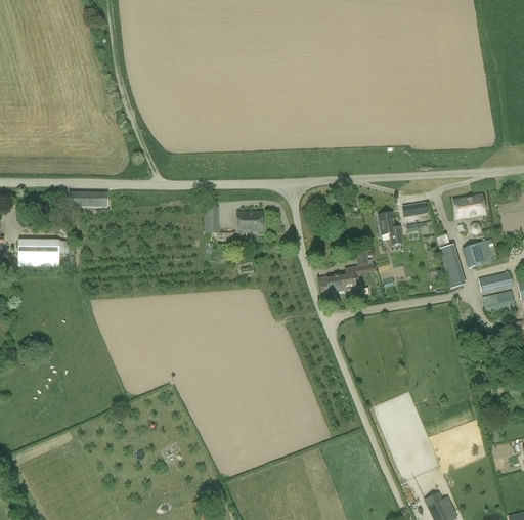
[(106,205),(106,191),(69,190),(69,204),(106,205)]
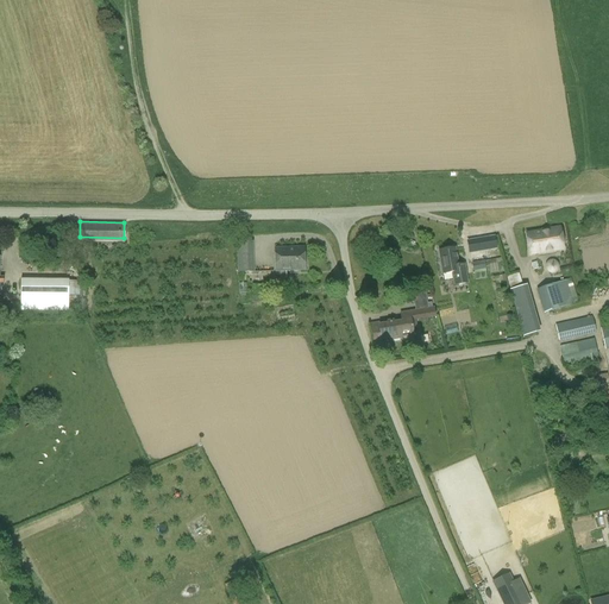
[(548,226),(526,230),(529,251),(564,245),(560,224),(547,225),(548,226)]
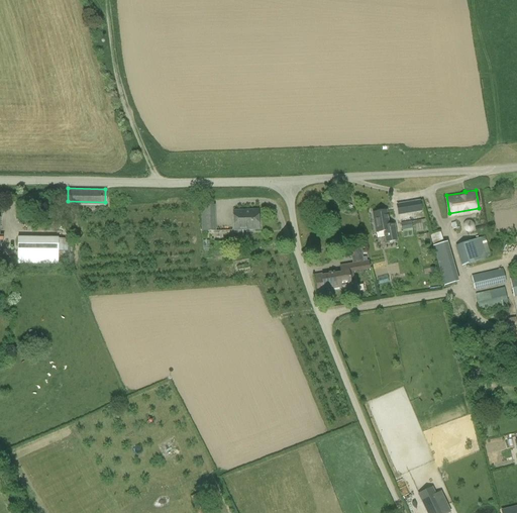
[(413,199),(413,198),(397,201),(399,211),(415,208),(415,207),(420,206),(419,199),(413,199)]
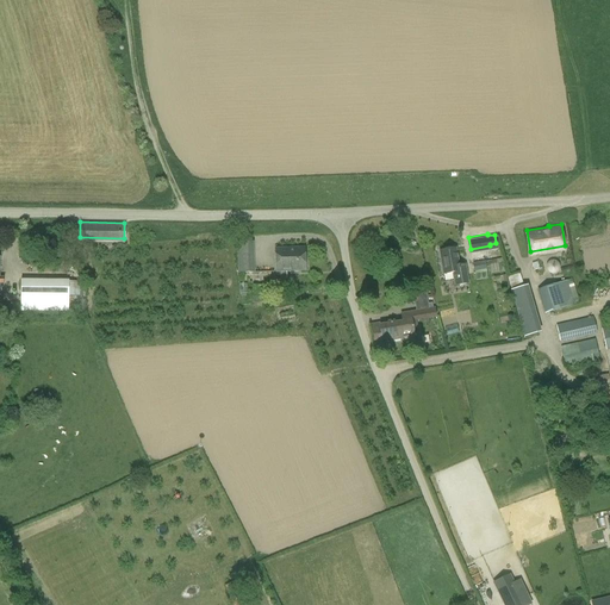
[(237,269),(254,268),(254,238),(237,238),(237,269)]
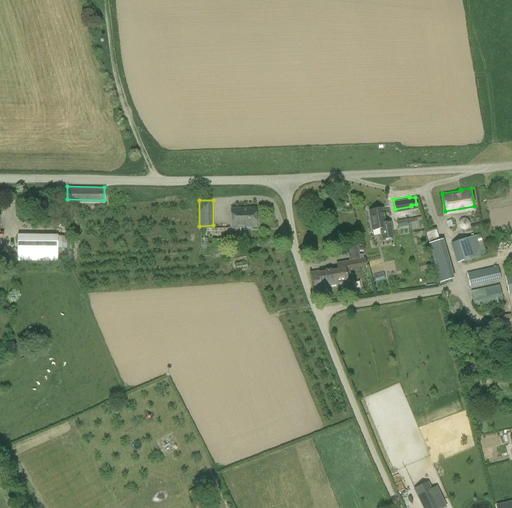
[(231,225),(256,224),(256,204),(231,205),(231,225)]
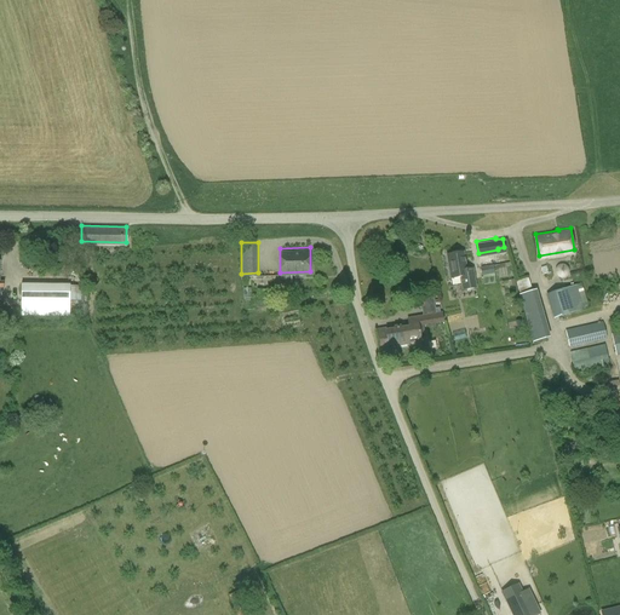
[(466,265),(465,262),(463,249),(447,252),(451,274),(459,272),(461,287),(477,283),(474,264),(466,265)]
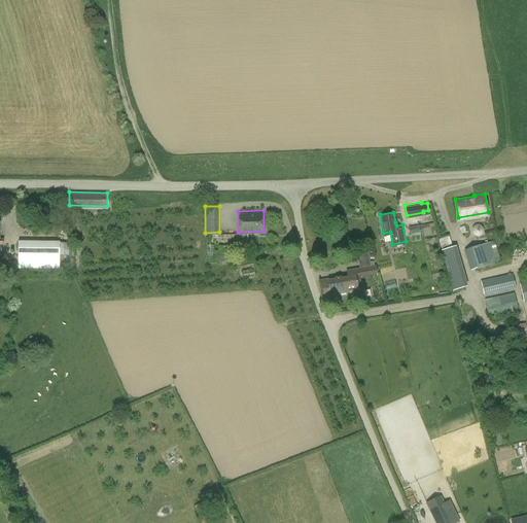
[(410,234),(420,232),(420,230),(420,228),(423,227),(423,225),(434,223),(433,220),(419,222),(409,224),(410,234)]
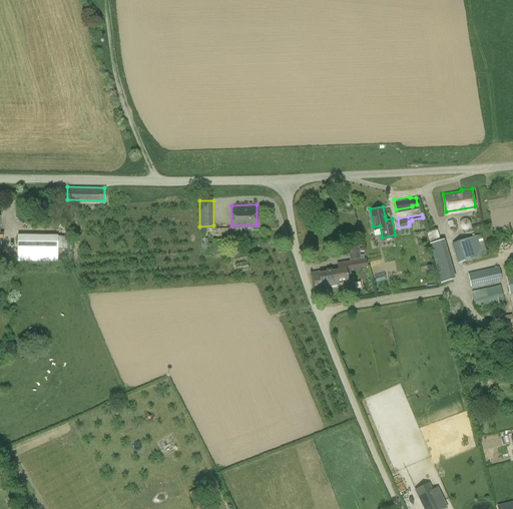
[(437,225),(427,228),(430,237),(440,234),(437,225)]
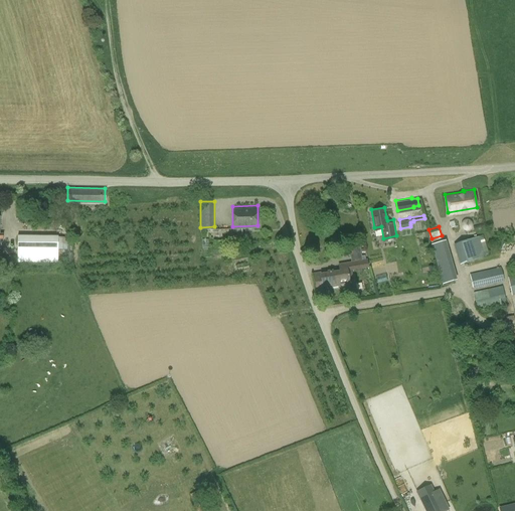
[(460,262),(489,251),(483,232),(454,241),(460,262)]
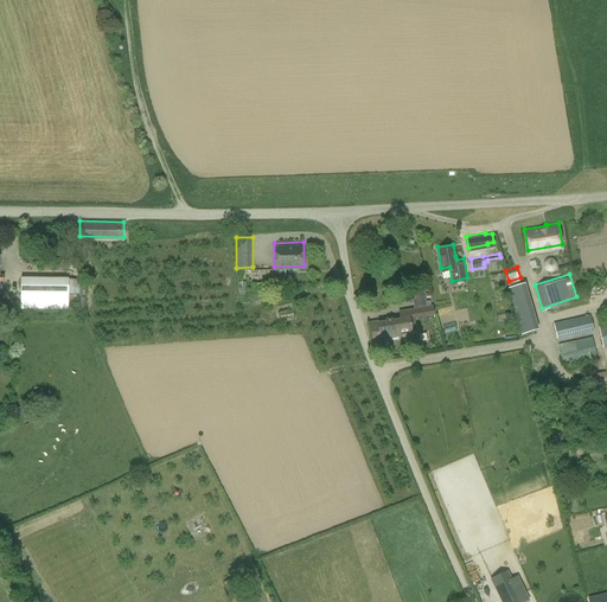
[(82,290),(82,276),(68,276),(20,276),(20,305),(68,306),(69,290),(82,290)]
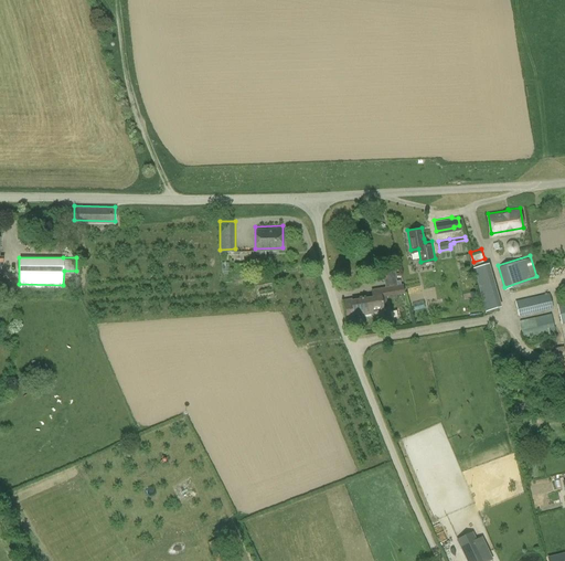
[(492,279),(487,261),(473,265),(477,281),(483,299),(487,307),(500,303),(492,279)]
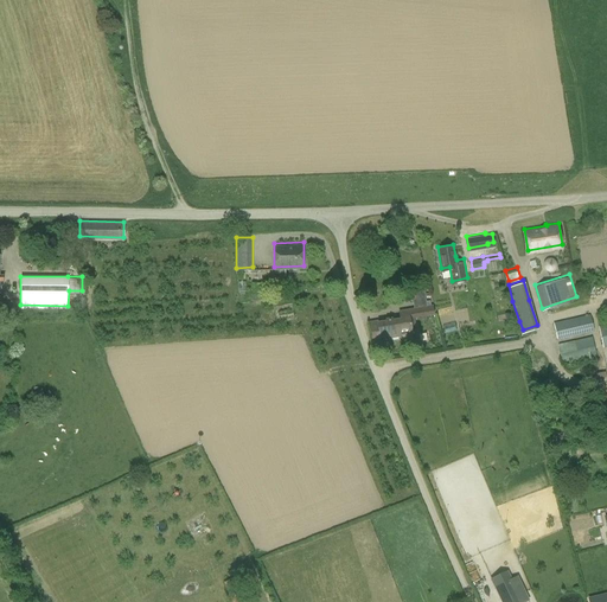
[(250,298),(262,298),(261,281),(250,281),(250,298)]
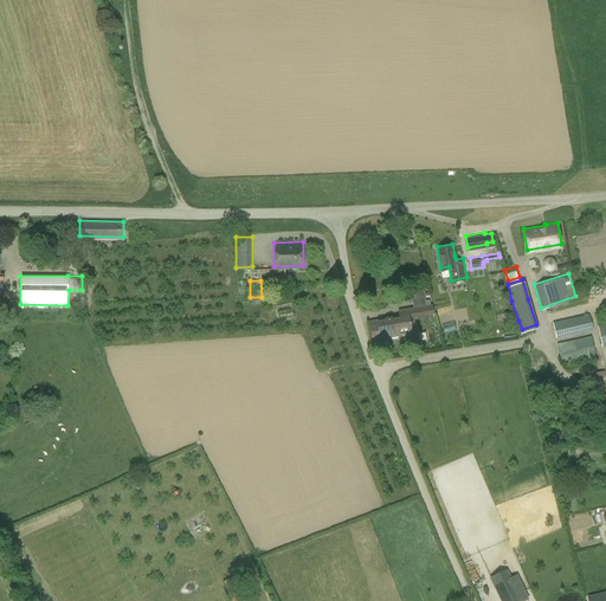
[(468,297),(476,296),(474,284),(465,285),(468,297)]
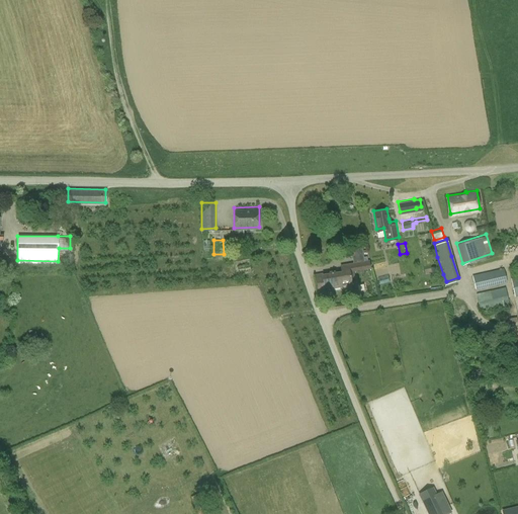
[(364,258),(362,246),(351,248),(353,260),(340,262),(342,270),(335,271),(335,269),(315,272),(318,288),(341,284),(341,283),(352,282),(351,279),(355,279),(353,269),(370,266),(369,257),(364,258)]
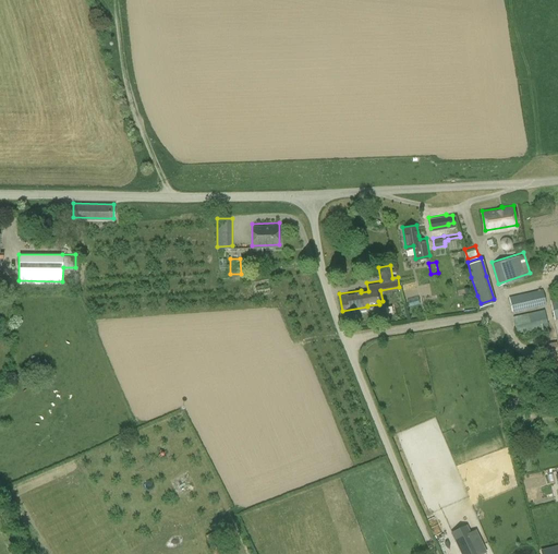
[(512,309),(543,302),(545,301),(542,287),(509,294),(512,309)]
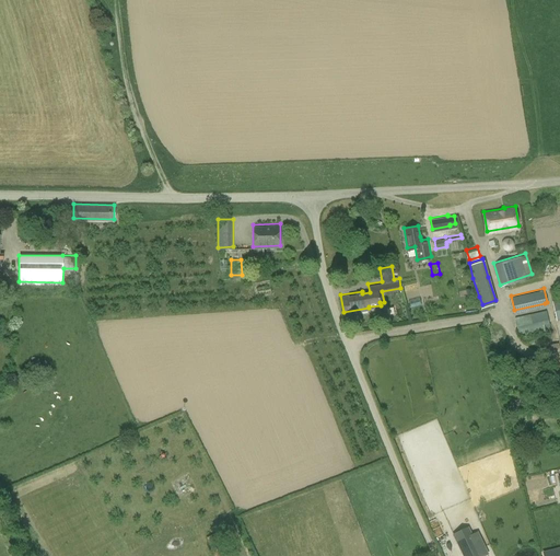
[(520,335),(550,327),(546,308),(515,315),(520,335)]
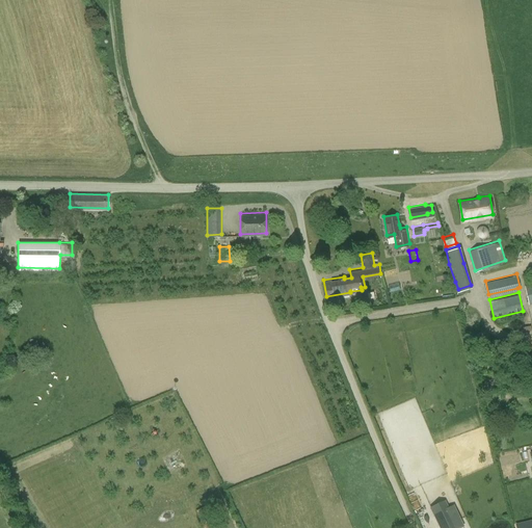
[(475,341),(484,339),(482,330),(473,332),(475,341)]
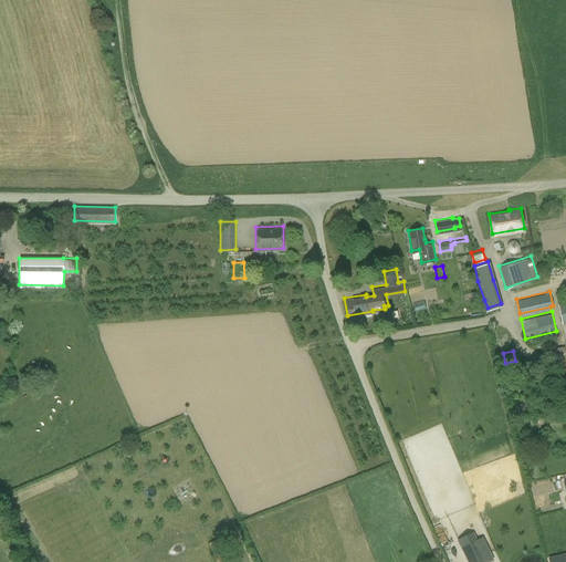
[(191,480),(178,487),(181,493),(195,486),(191,480)]
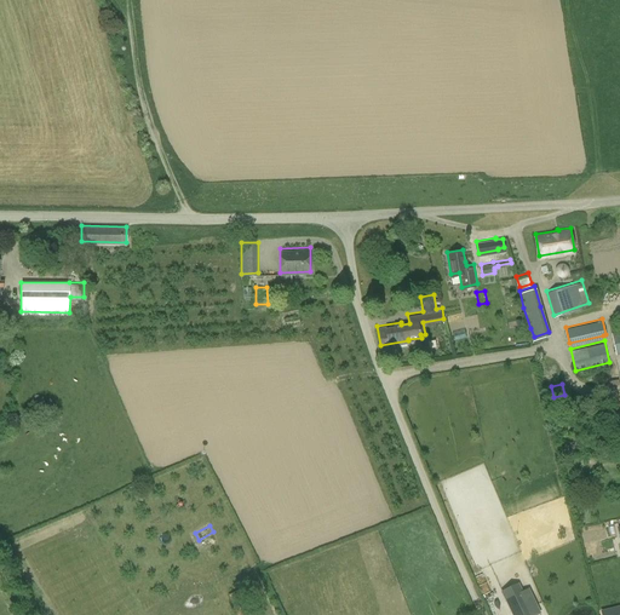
[(515,614),(527,614),(533,613),(517,581),(503,588),(515,614)]
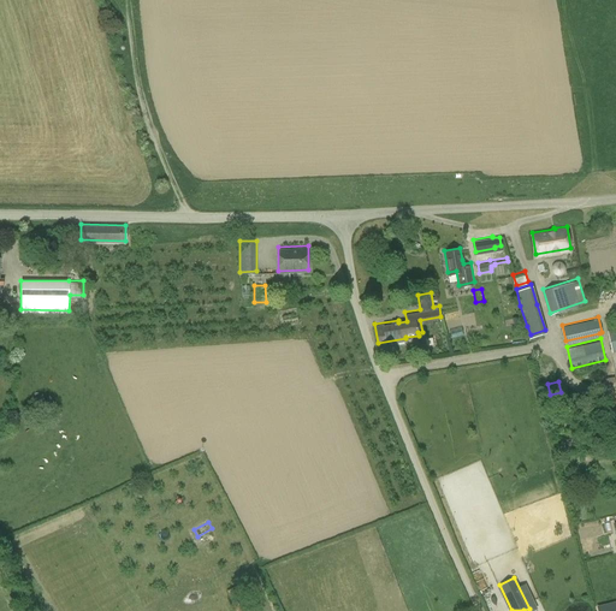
[(615,610),(615,599),(598,604),(599,610),(615,610)]
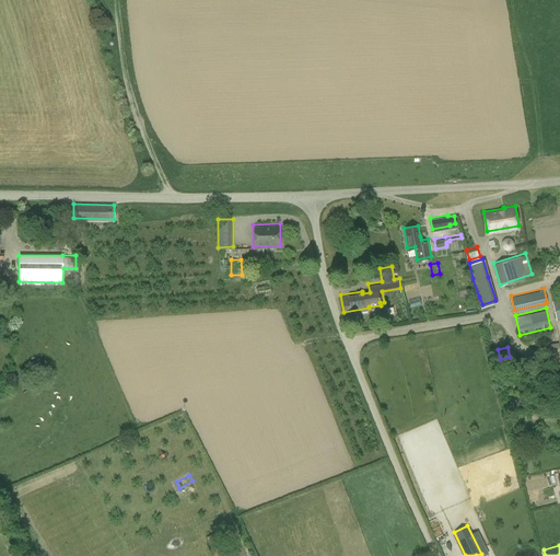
All buildings are outlined.
